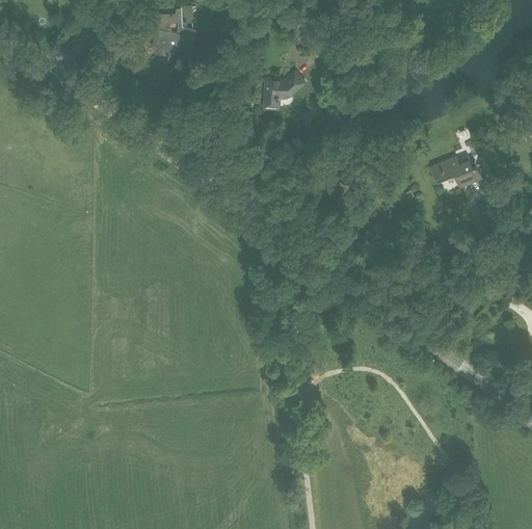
[(174,57),(174,55),(190,58),(197,30),(183,27),(183,24),(193,24),(192,7),(182,8),(182,10),(178,10),(178,15),(159,16),(159,24),(158,30),(154,48),(158,49),(157,54),(174,57)]
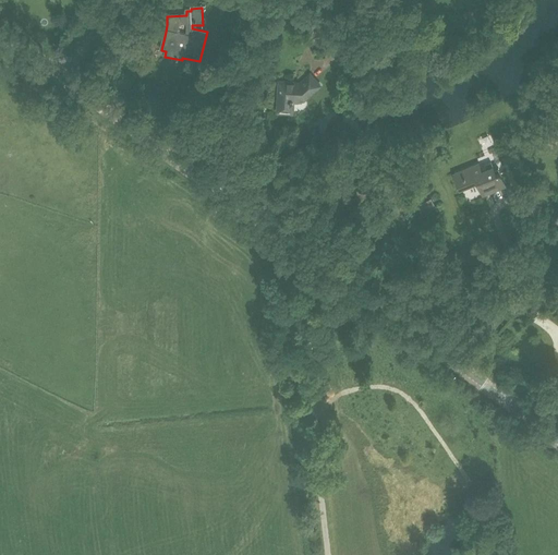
[(463,16),(465,24),(477,20),(475,12),(463,16)]
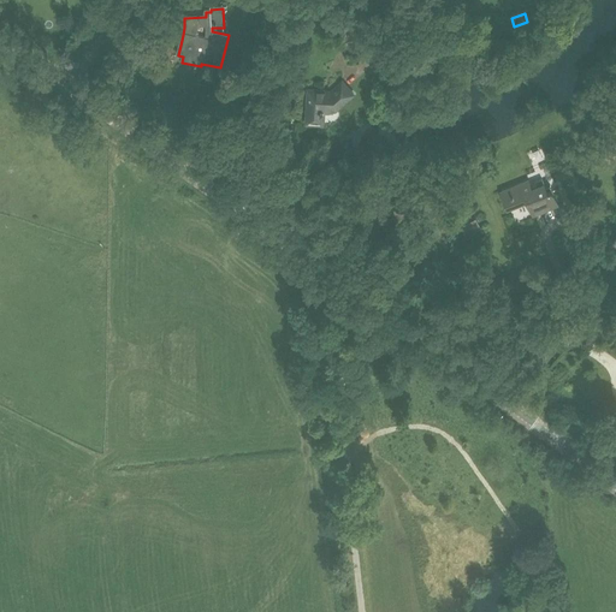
[(420,73),(430,77),(436,63),(426,58),(420,73)]
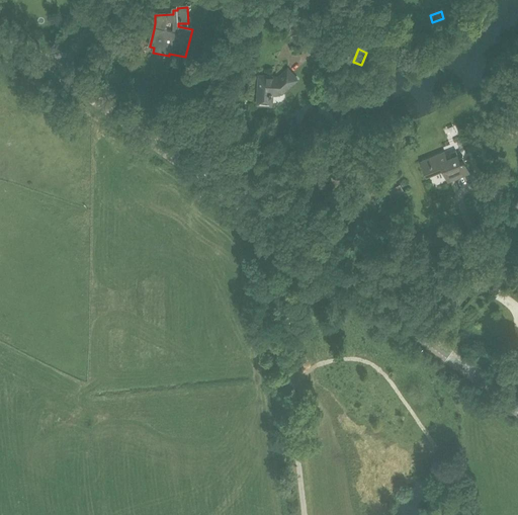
[(257,106),(272,107),(272,95),(276,95),(280,92),(282,95),(297,82),(287,72),(278,80),(273,80),(273,79),(259,78),(257,106)]
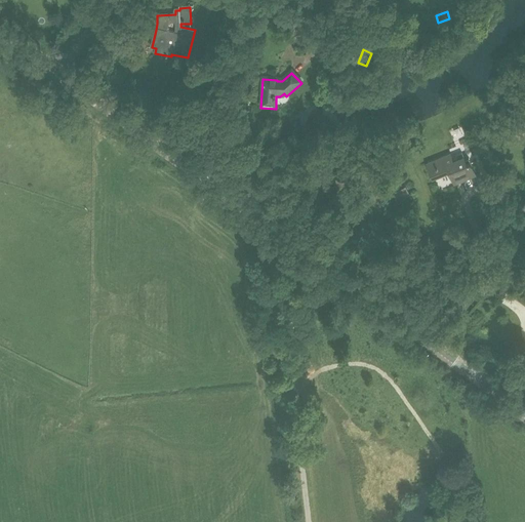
[(449,172),(454,186),(476,177),(469,161),(466,163),(462,155),(452,160),(450,157),(427,166),(433,179),(449,172)]
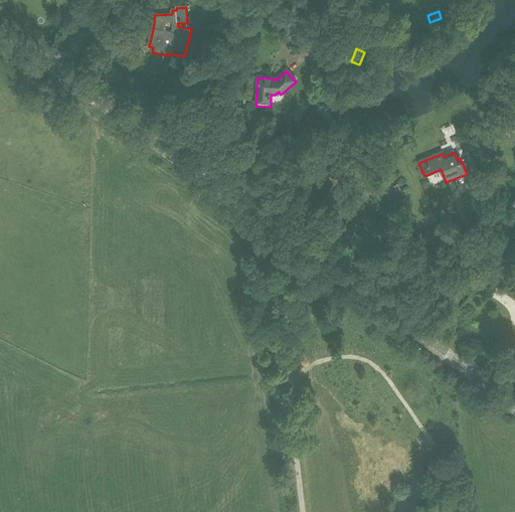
[(385,193),(389,200),(397,195),(394,188),(385,193)]
